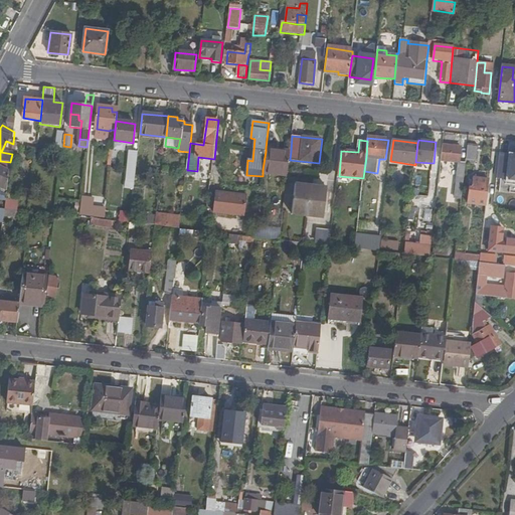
[(462,147),(443,144),(442,161),(460,162),(462,147)]
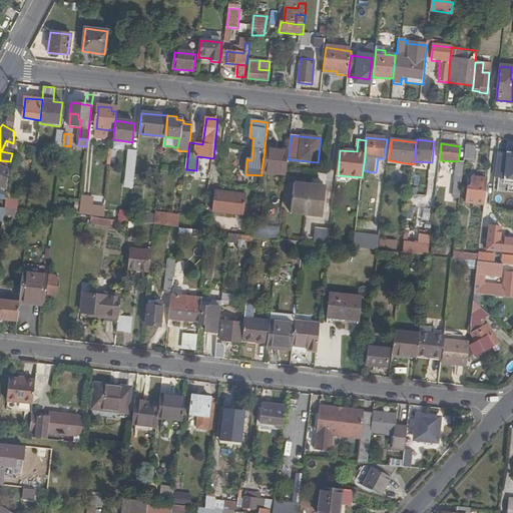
[(476,144),(467,144),(465,159),(474,160),(476,144)]
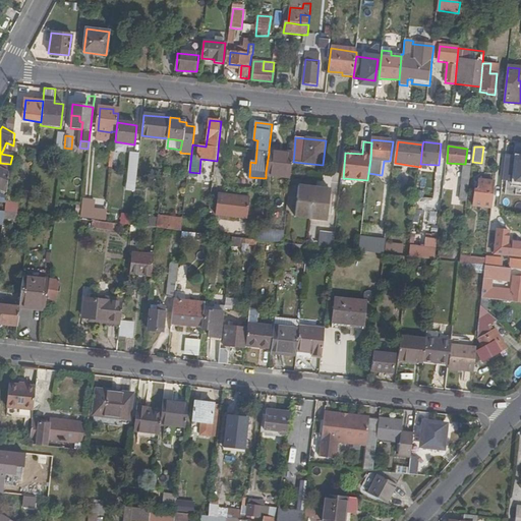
[(269,153),(266,172),(291,175),(293,162),(294,153),(283,152),(283,154),(269,153)]
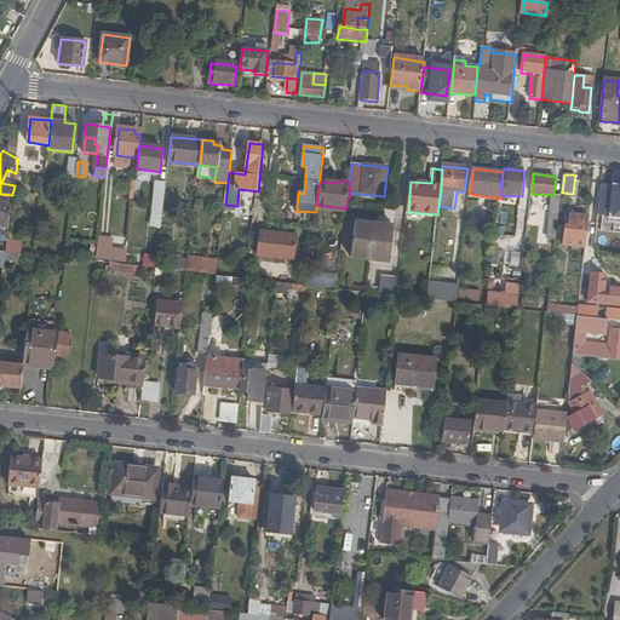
[(162,219),(166,184),(156,184),(153,218),(162,219)]
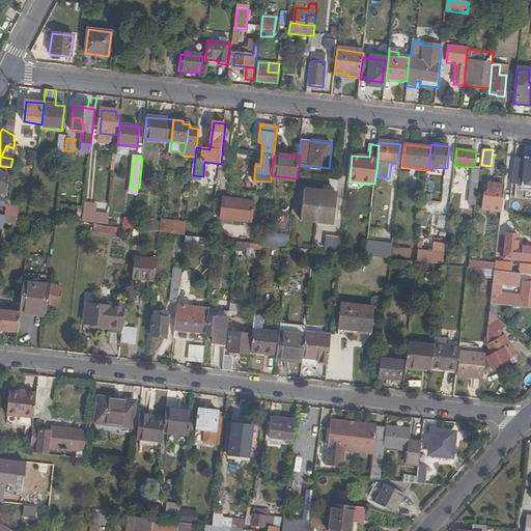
[(530,158),(526,158),(522,191),(530,191),(530,158)]
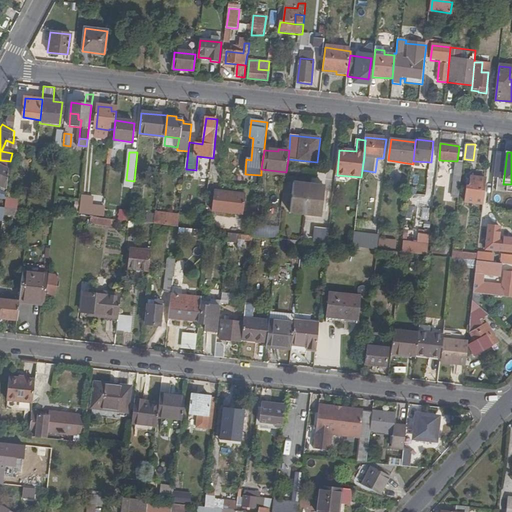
[(461,187),(464,162),(457,161),(455,187),(461,187)]
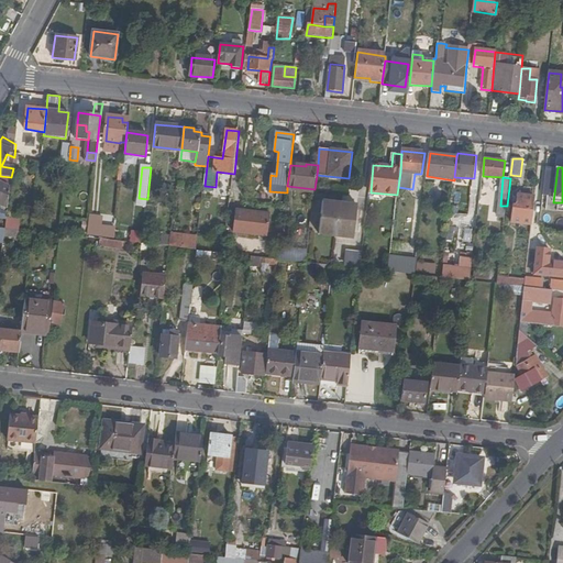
[(533,221),(536,196),(518,195),(518,198),(515,198),(512,219),(533,221)]
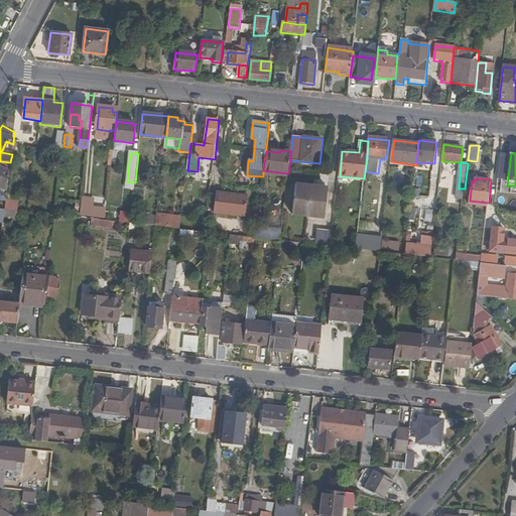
[(330,188),(296,185),(293,215),(326,219),(330,188)]
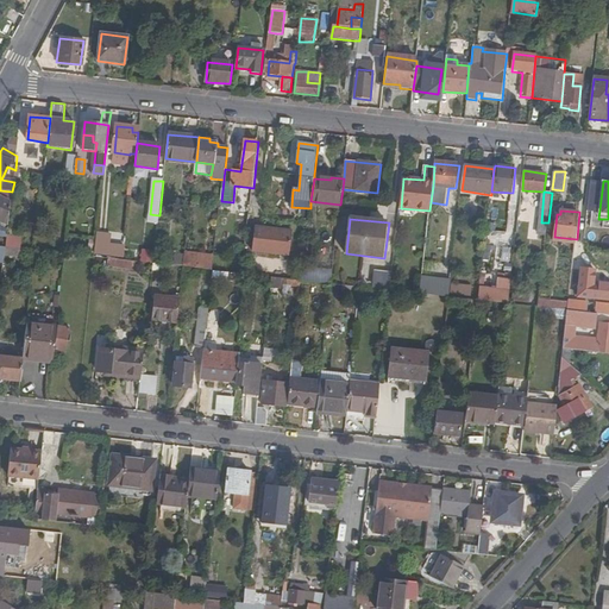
[(294,231),(256,227),(253,252),(290,257),(294,231)]
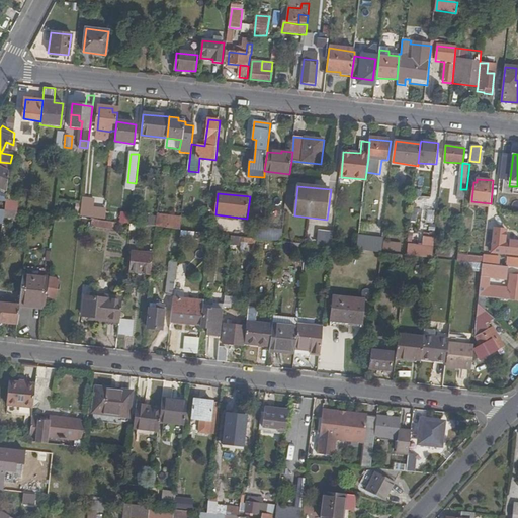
[(93,204),(82,203),(81,219),(92,221),(106,222),(107,213),(107,210),(93,209),(93,204)]
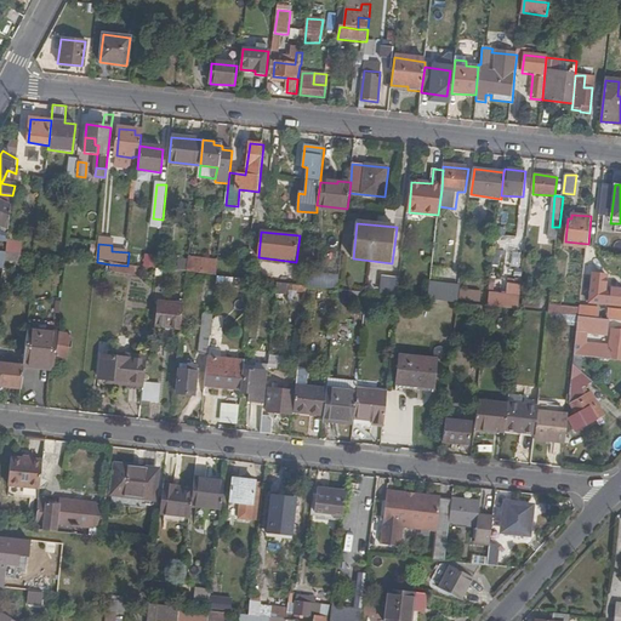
[(22,254),(6,252),(5,261),(21,263),(22,254)]
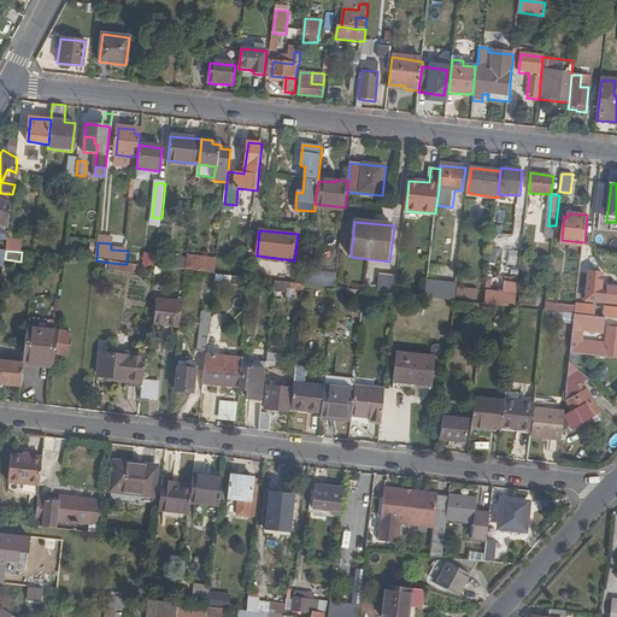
[(127,264),(136,265),(137,256),(128,254),(127,264)]
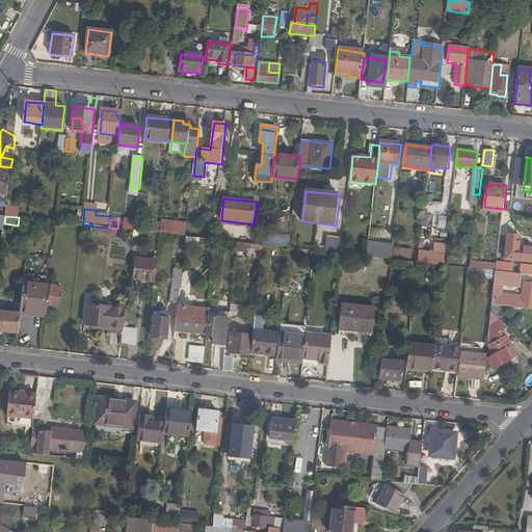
[(162,220),(161,234),(169,235),(171,221),(162,220)]
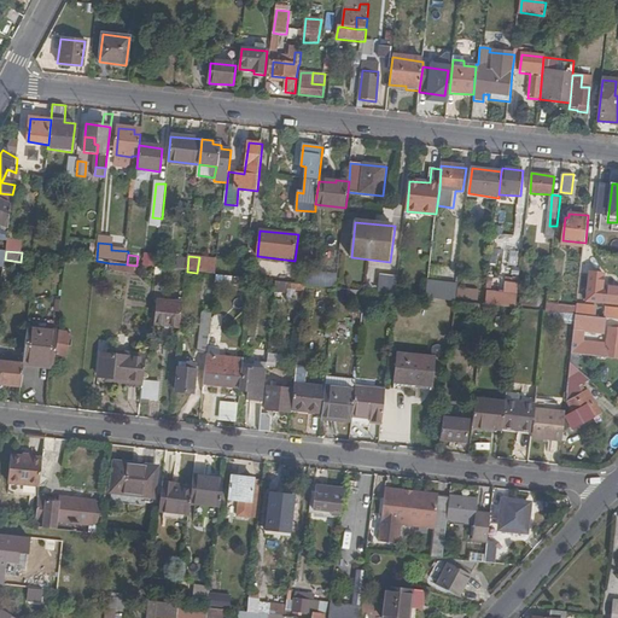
[(197,273),(216,274),(219,260),(199,257),(197,273)]
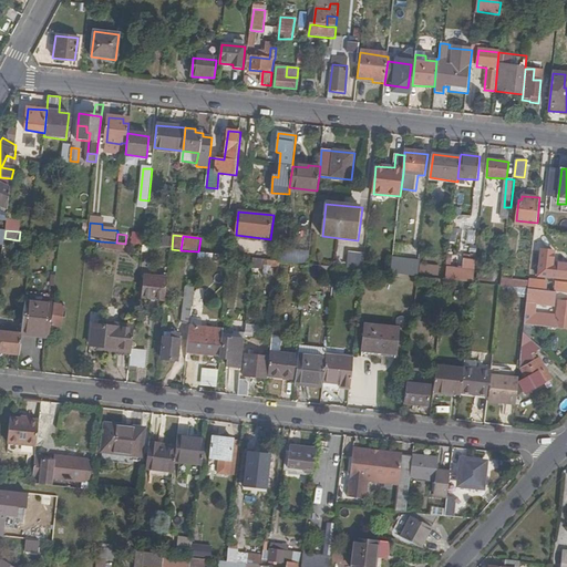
[(116,243),(101,241),(100,249),(125,253),(125,244),(116,243)]
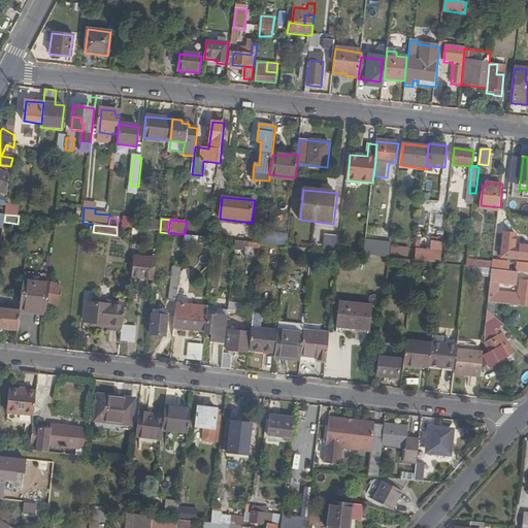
[(289,235),(263,232),(262,243),(288,246),(289,235)]
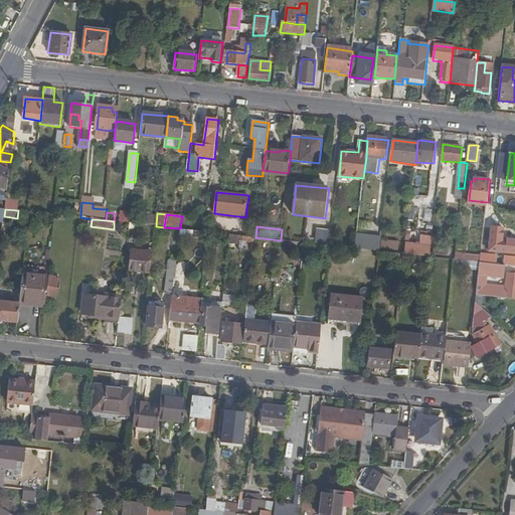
[(501,246),(502,240),(503,230),(493,229),(491,245),(501,246)]
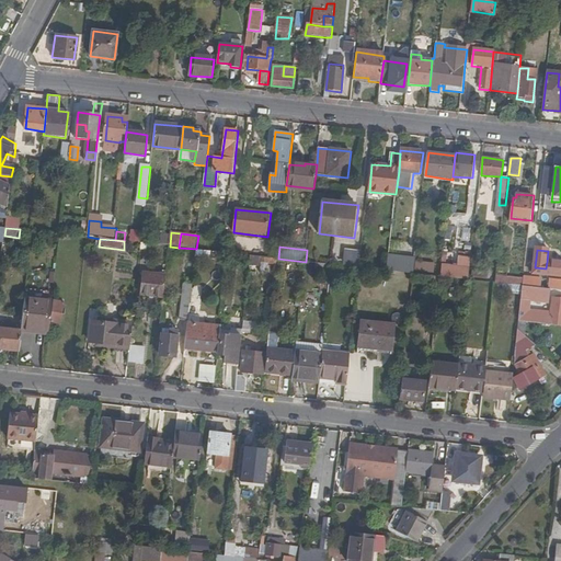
[(361,268),(362,252),(345,251),(344,266),(361,268)]
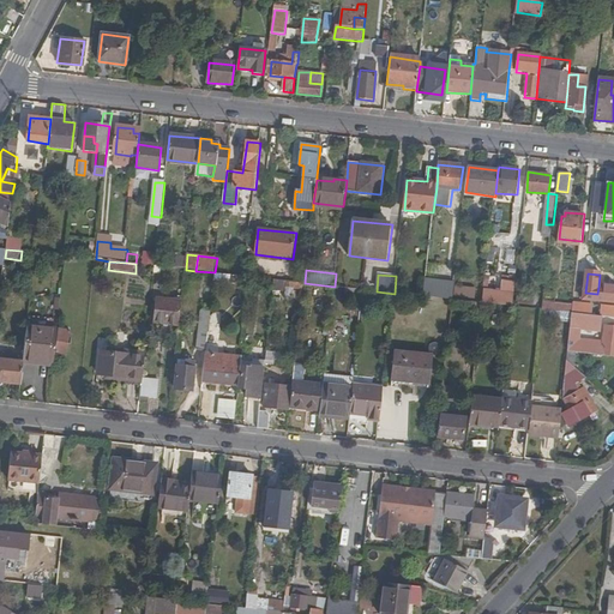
[(304,290),(305,283),(275,280),(274,290),(282,290),(283,287),(304,290)]
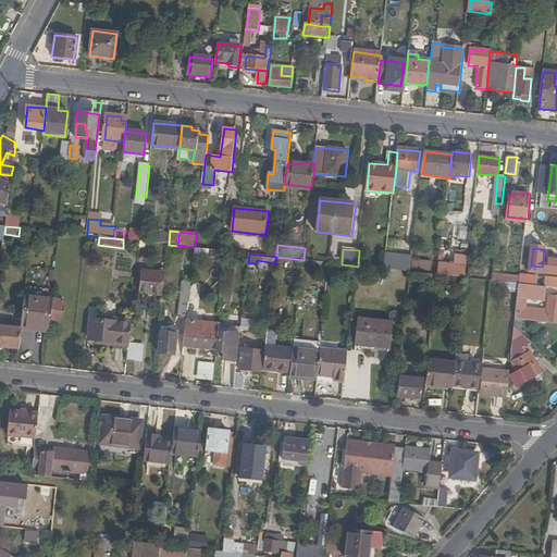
[(411,272),(412,260),(386,258),(384,269),(411,272)]
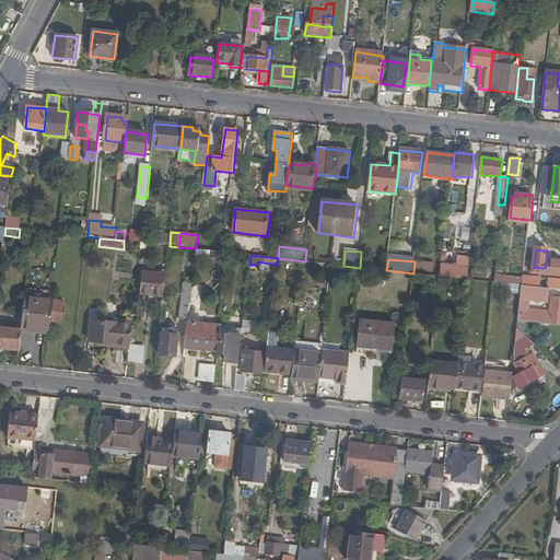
[(434,264),(415,261),(413,273),(422,275),(423,271),(434,272),(434,264)]
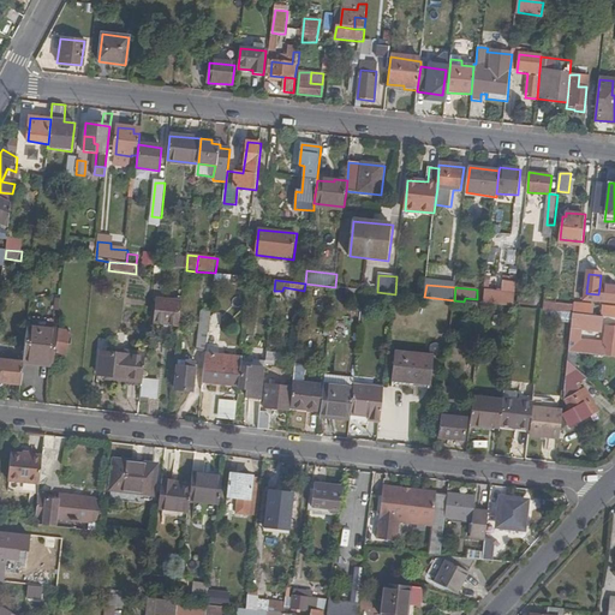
[(614,288),(599,287),(598,294),(586,293),(586,300),(614,304),(614,288)]
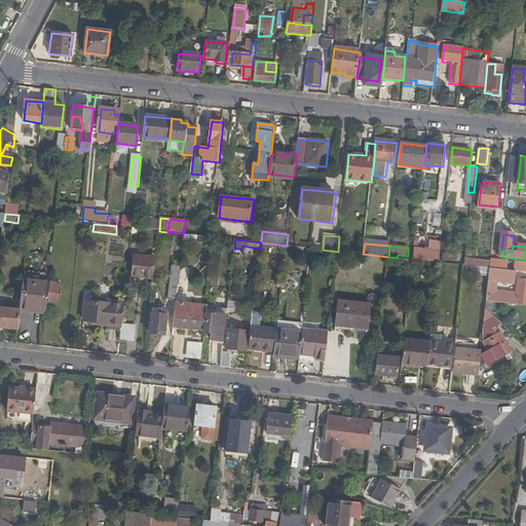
[(322,258),(337,260),(338,252),(323,250),(322,258)]
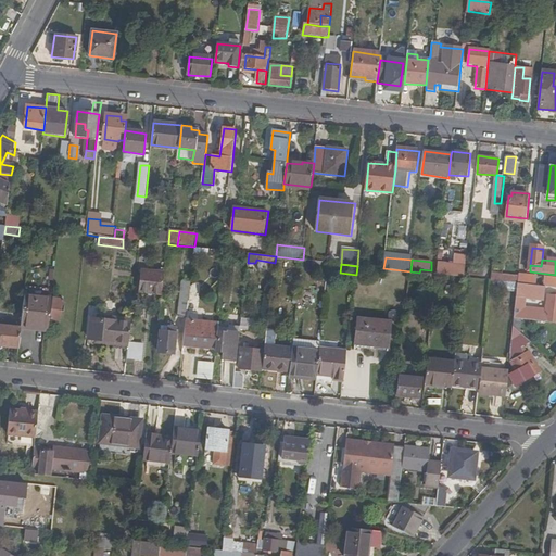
[(438,275),(455,276),(457,267),(439,265),(438,275)]
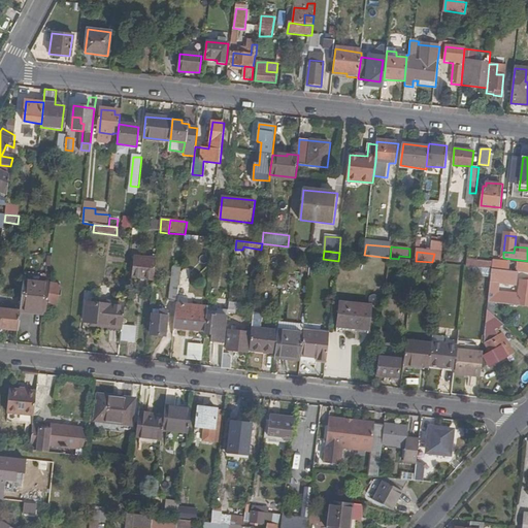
[(432,262),(441,264),(442,255),(436,254),(434,254),(432,262)]
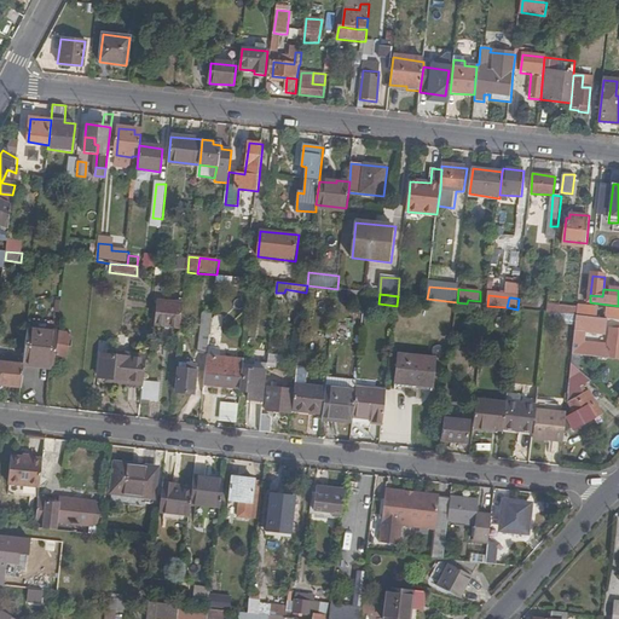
[(157,327),(180,329),(184,306),(160,302),(157,327)]
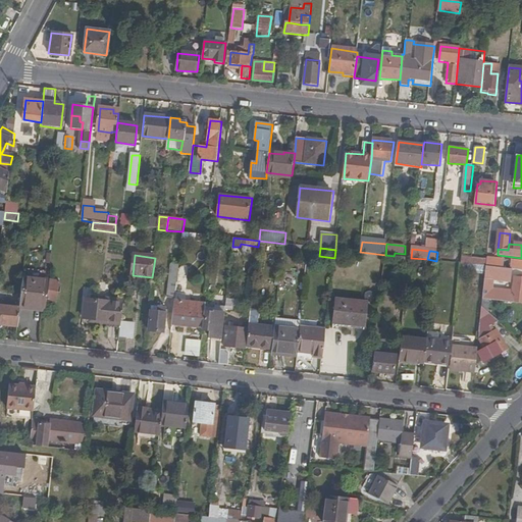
[(398,274),(409,275),(411,258),(400,256),(398,274)]
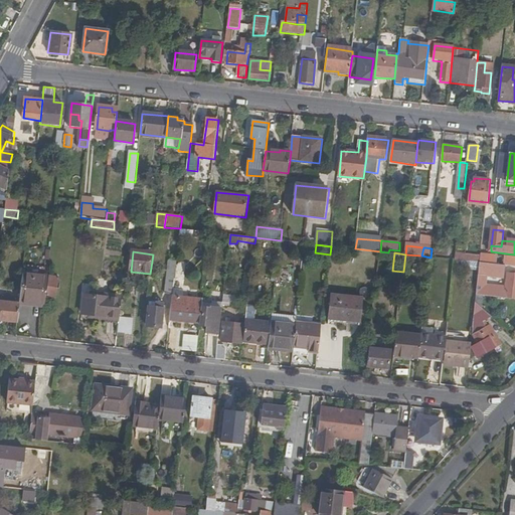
[(481,256),(457,253),(456,260),(481,263),(481,256)]
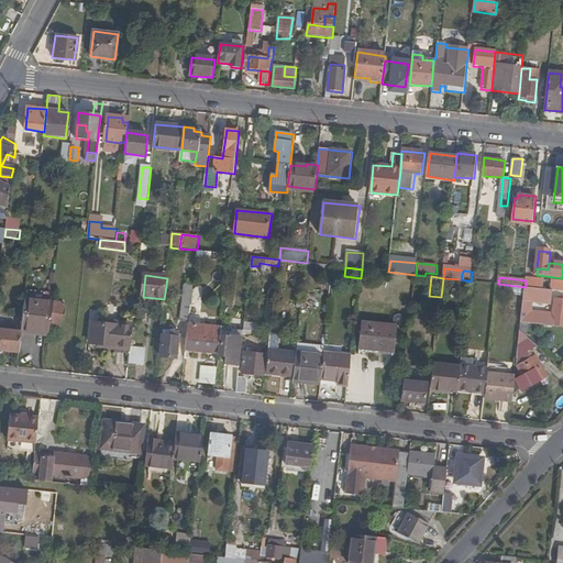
[(526,280),(526,287),(552,290),(554,290),(555,284),(526,280)]
